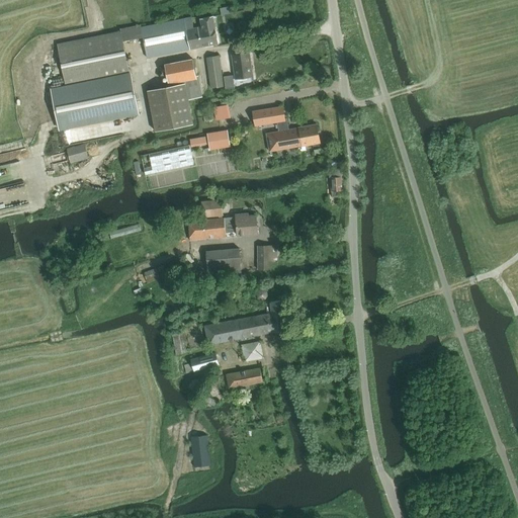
[(190,50),(202,48),(220,44),(213,16),(201,18),(202,27),(194,28),(192,17),(142,28),(148,59),(190,50)]
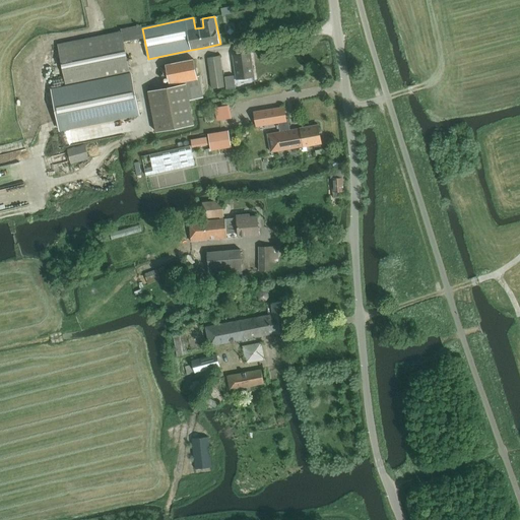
[(225,24),(228,34),(237,31),(235,22),(225,24)]
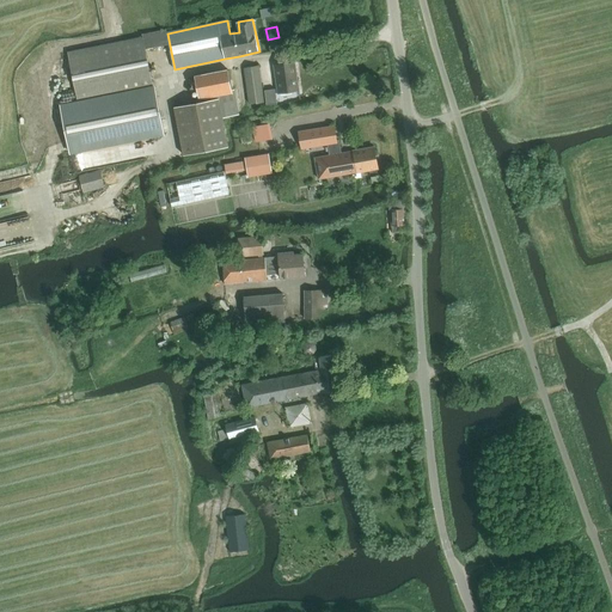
[(68,53),(75,86),(79,103),(61,106),(71,153),(164,134),(144,37),(68,53)]
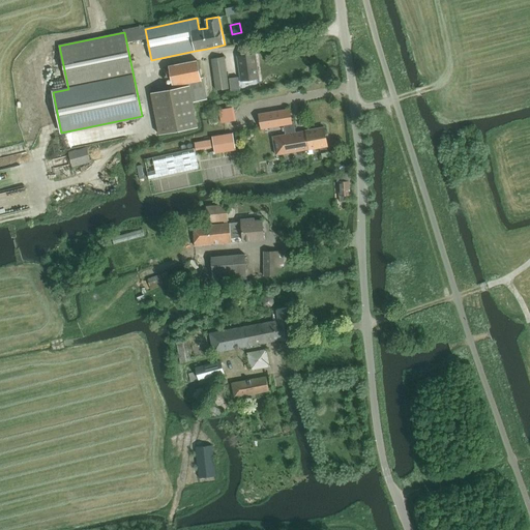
[(256,54),(237,57),(241,81),(259,78),(256,54)]
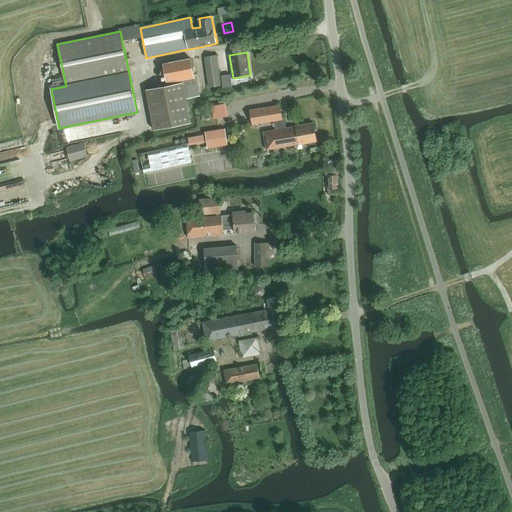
[(221,85),(216,55),(205,57),(209,87),(221,85)]
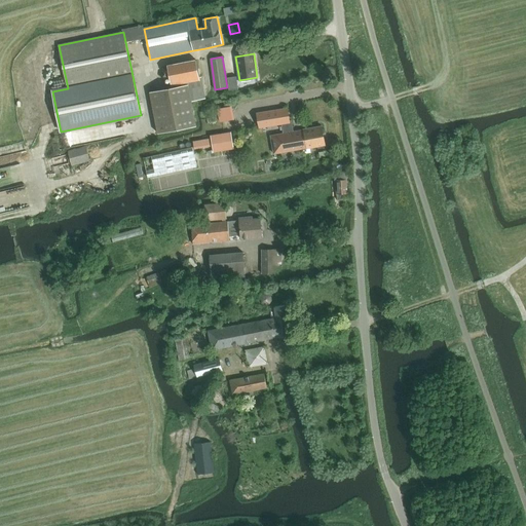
[(173,82),(173,84),(200,79),(196,60),(167,66),(171,83),(173,82)]
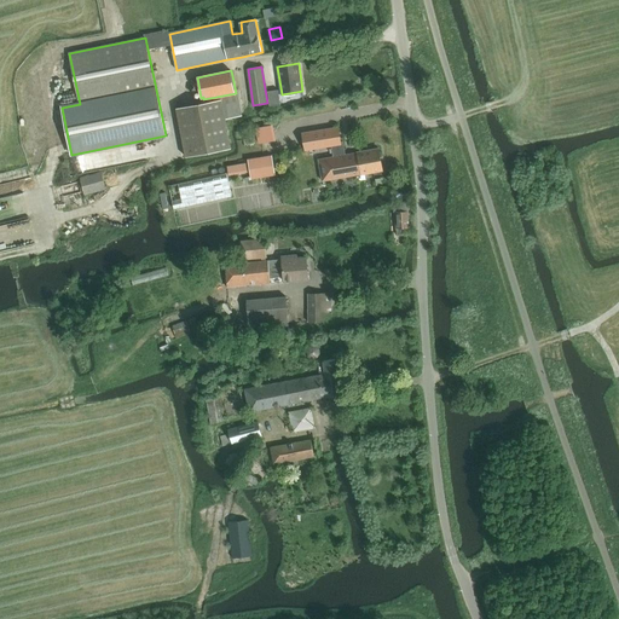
[(281,105),(278,90),(267,92),(270,106),(281,105)]
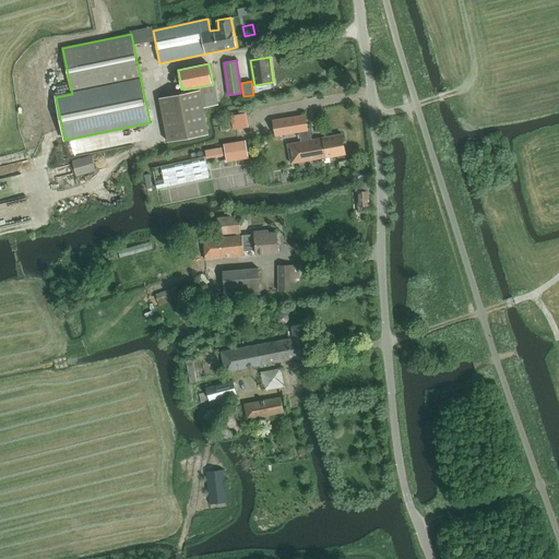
[(210,133),(201,90),(159,98),(168,142),(210,133)]
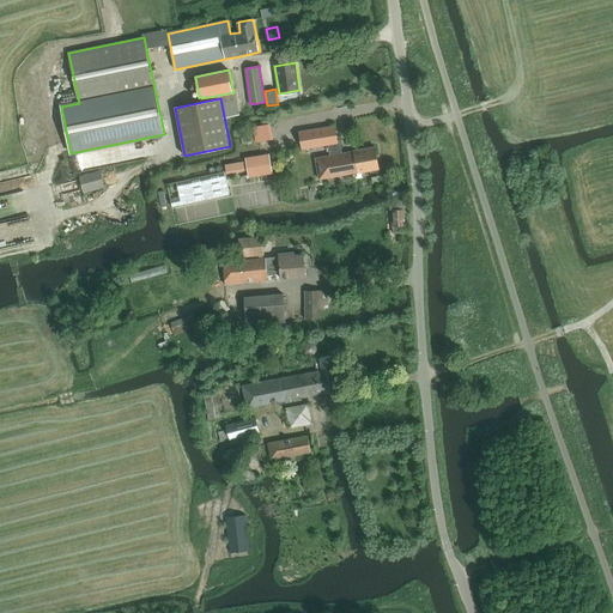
[(272,140),(269,127),(258,129),(260,143),(272,140)]
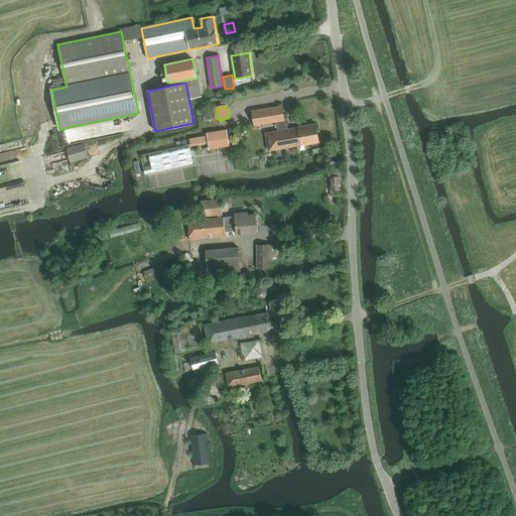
[(319,142),(317,132),(315,124),(295,127),(295,128),(287,129),(286,119),(284,119),(282,107),(252,112),(254,125),(280,120),(282,130),(266,133),(269,151),(299,145),(300,148),(301,149),(304,149),(304,145),(319,142)]
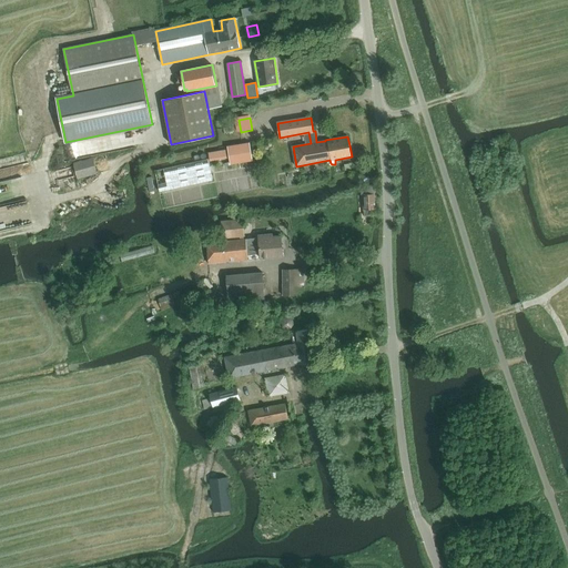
[(230,161),(252,156),(250,142),(227,146),(230,161)]
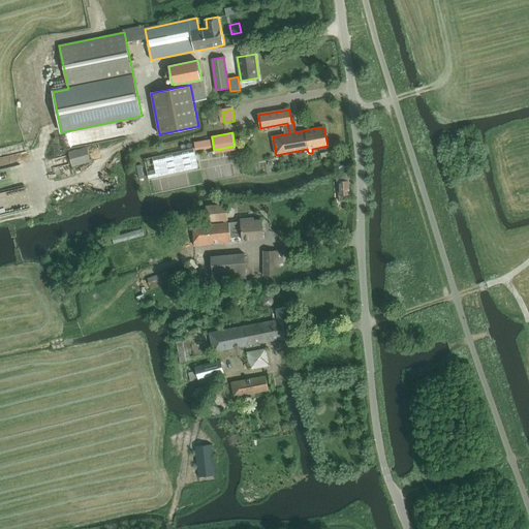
[(211,141),(194,143),(195,150),(212,148),(211,141)]
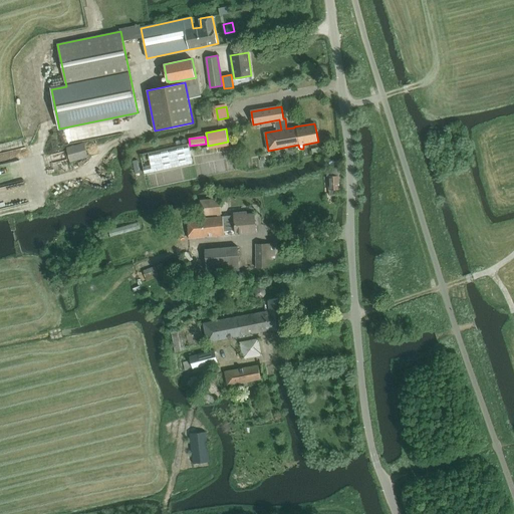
[(67,151),(50,155),(52,164),(69,160),(70,162),(99,155),(95,141),(66,148),(67,151)]
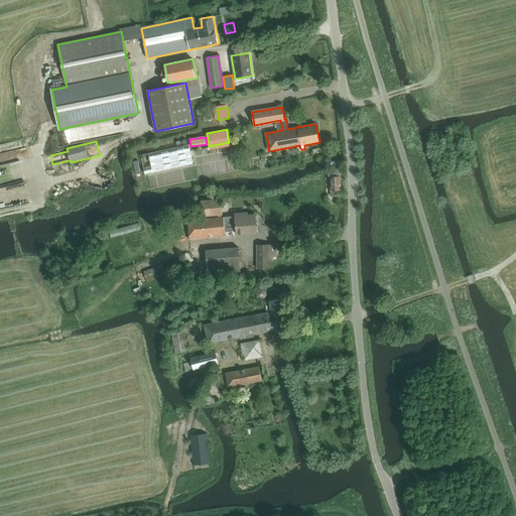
[(194,165),(188,145),(141,155),(145,175),(194,165)]
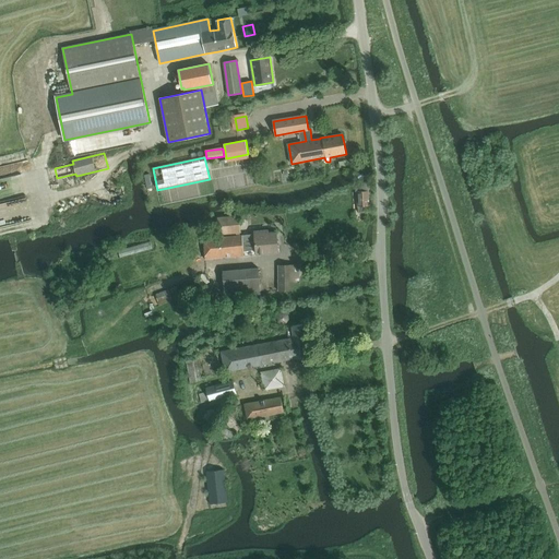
[(358,206),(358,213),(369,212),(368,182),(355,183),(355,186),(353,186),(353,192),(358,191),(358,206)]
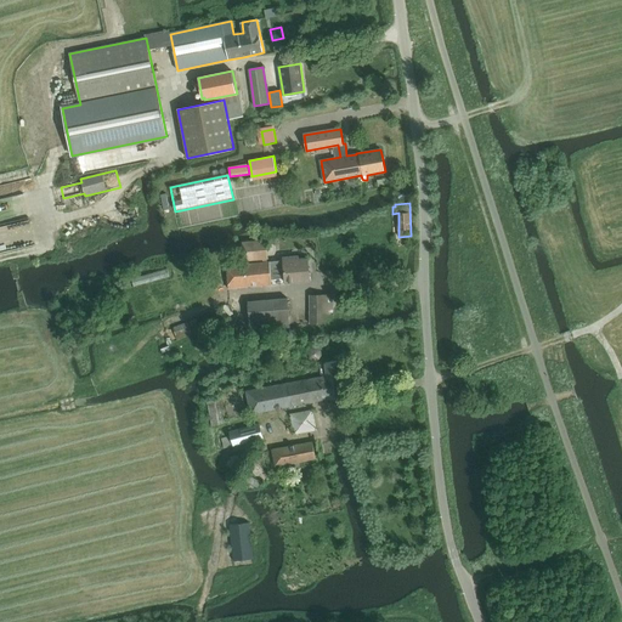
[(243,261),(266,259),(269,259),(267,258),(266,239),(242,242),(243,261)]
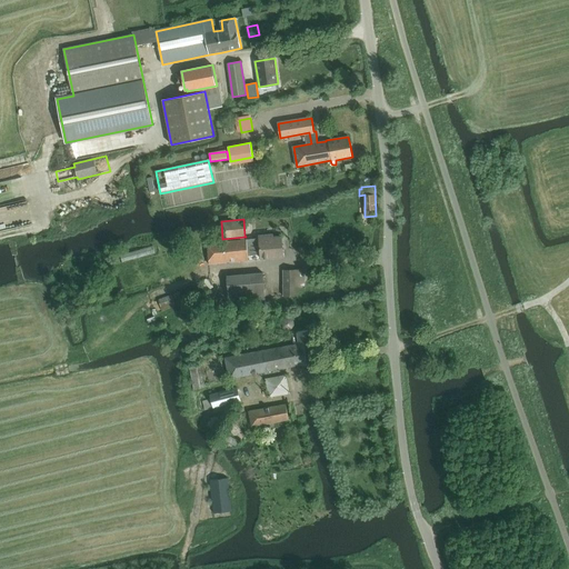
[(259,236),(259,238),(207,243),(209,265),(248,260),(248,256),(260,255),(261,259),(283,257),(281,236),(272,237),(272,235),(259,236)]
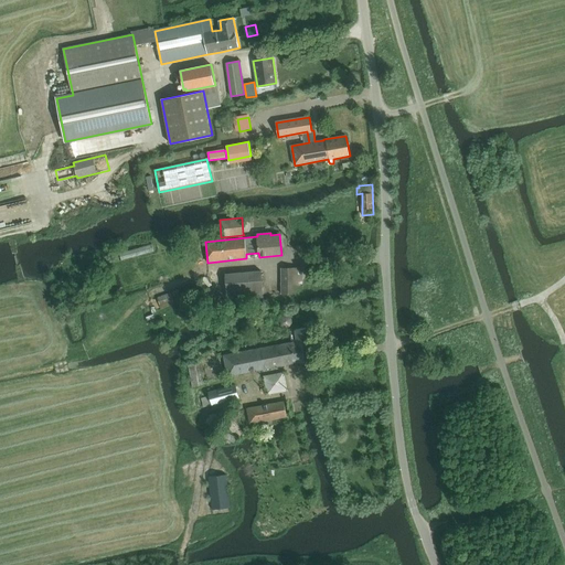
[(155,252),(152,244),(120,254),(121,260),(155,252)]
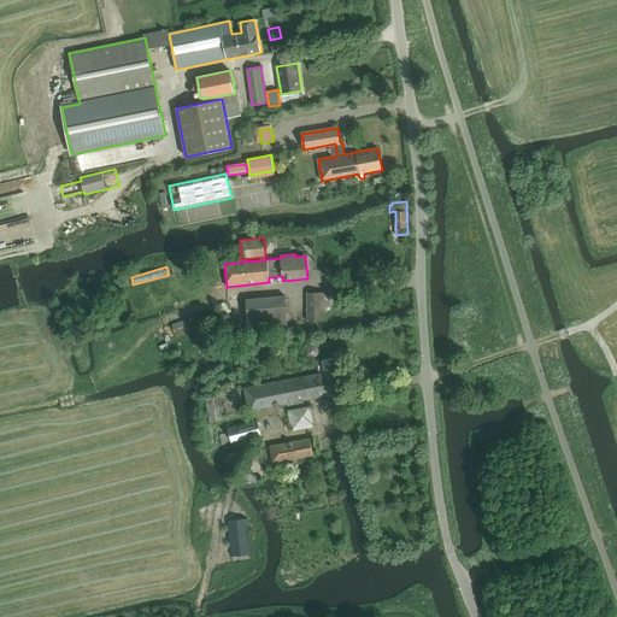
[(330,311),(330,292),(307,292),(307,321),(323,321),(323,311),(330,311)]
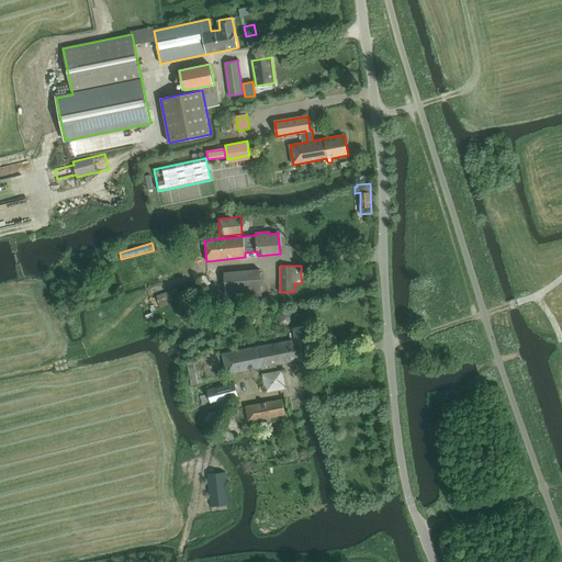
[(259,269),(224,272),(226,299),(261,295),(259,269)]
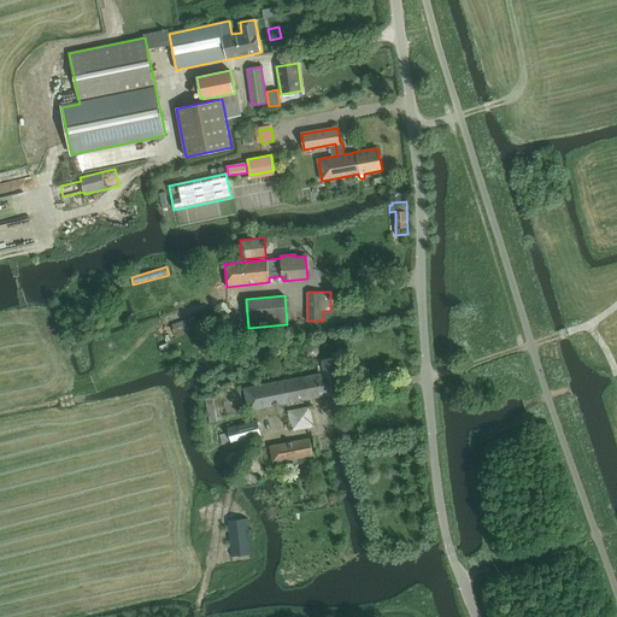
[(199,330),(195,318),(172,327),(176,338),(199,330)]
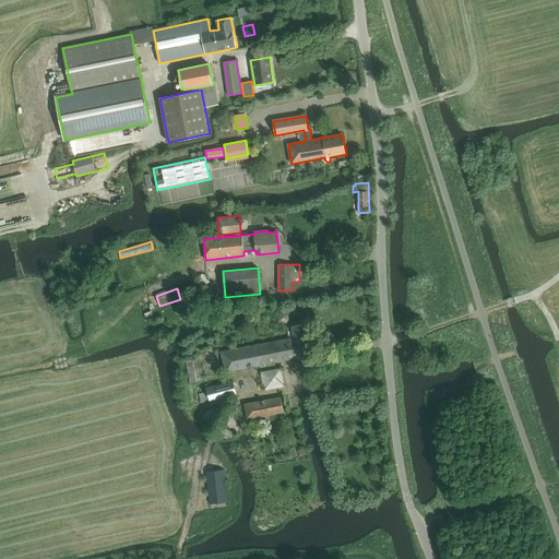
[(280,313),(277,317),(278,321),(282,323),(286,322),(288,319),(287,314),(284,312),(280,313)]
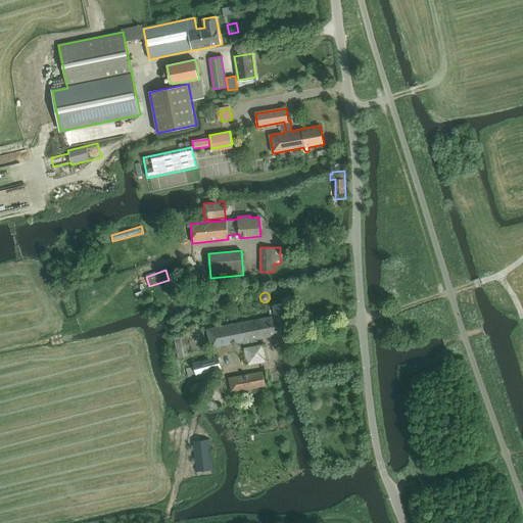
[(211,348),(288,334),(284,303),(269,306),(271,316),(272,315),(272,317),(207,329),(211,348)]
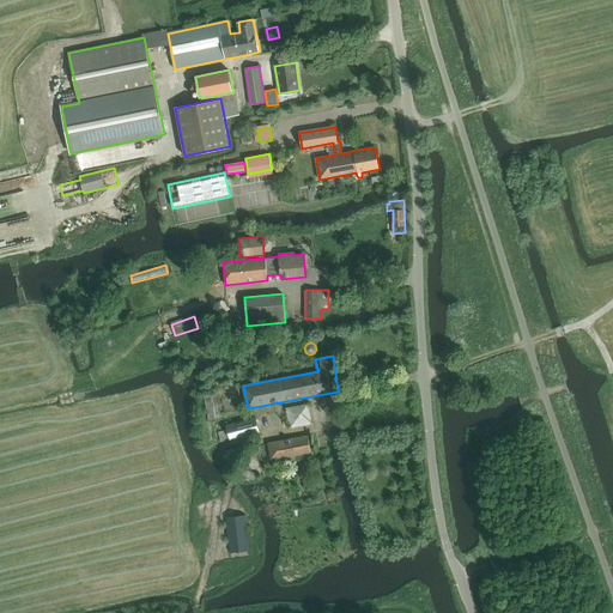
[(223,417),(222,413),(217,390),(202,394),(208,420),(223,417)]
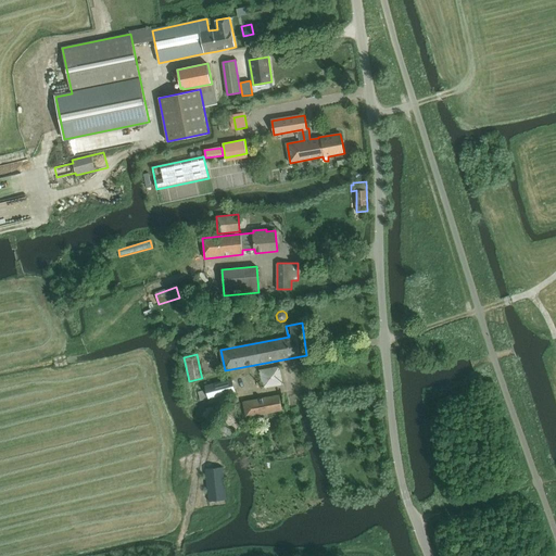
[(262,368),(263,387),(283,384),(282,366),(262,368)]
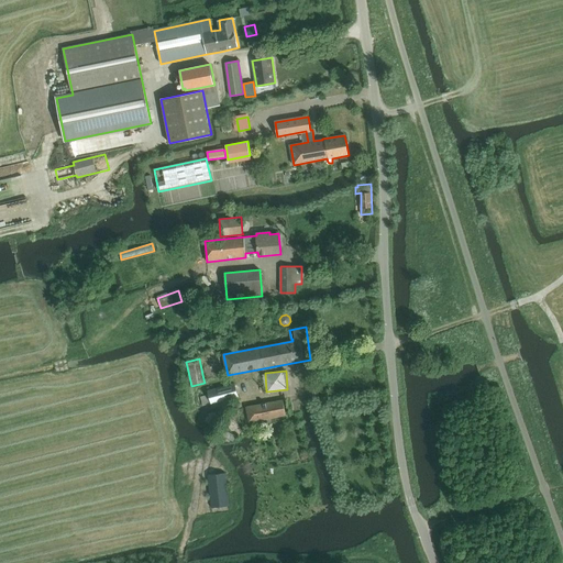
[(202,406),(221,400),(238,397),(234,384),(208,390),(209,395),(200,397),(202,406)]
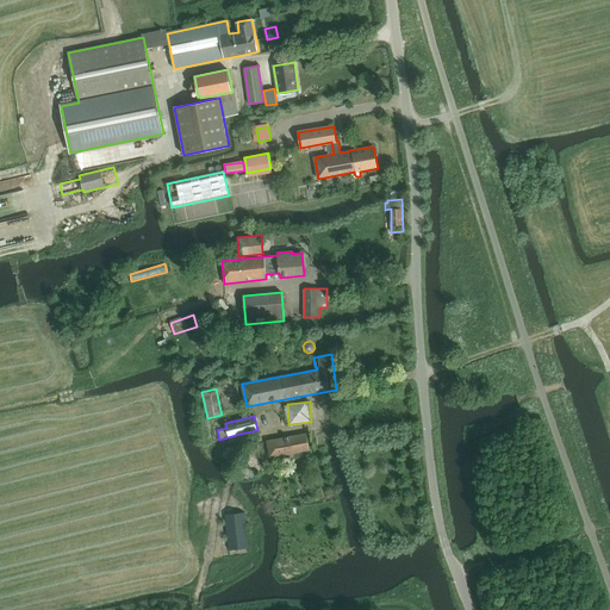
[(310,449),(306,433),(266,441),(269,458),(310,449)]
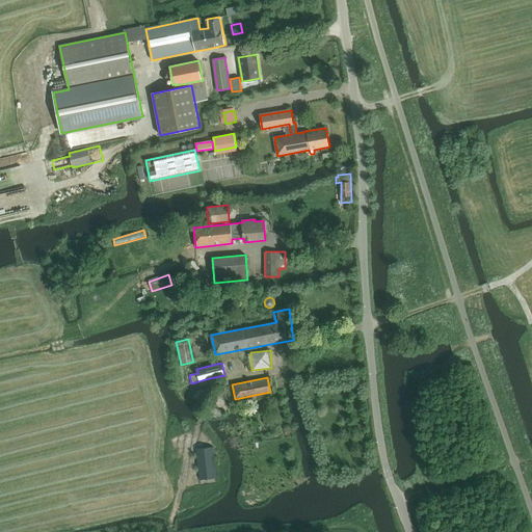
[(213,406),(211,411),(220,417),(223,413),(213,406)]
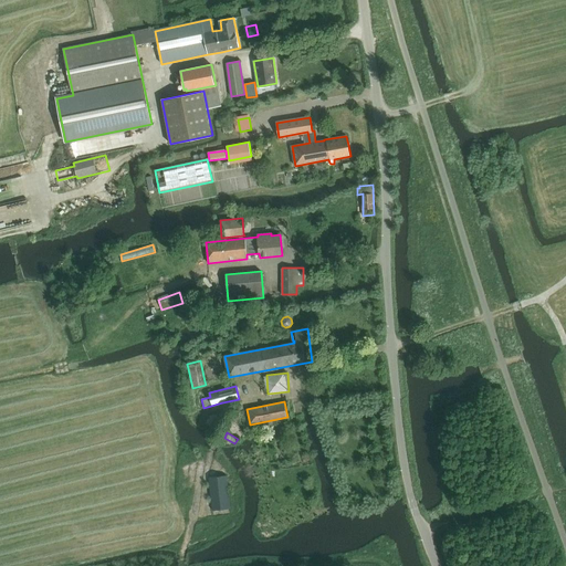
[(231,509),(229,498),(227,475),(209,478),(213,511),(231,509)]
